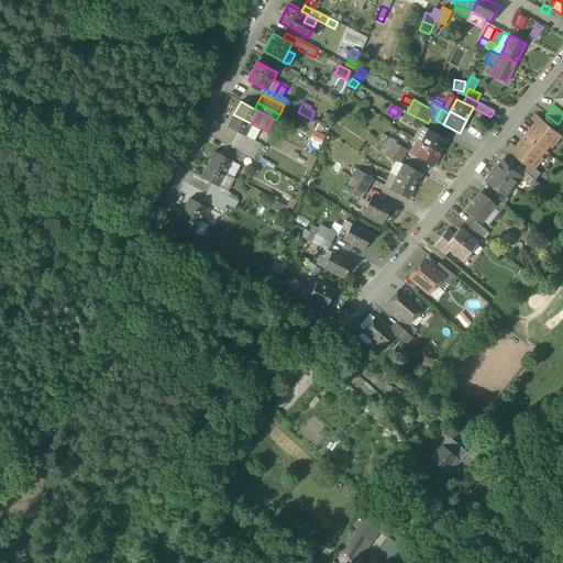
[(421,128),(424,121),(407,112),(404,119),(420,128),(421,128)]
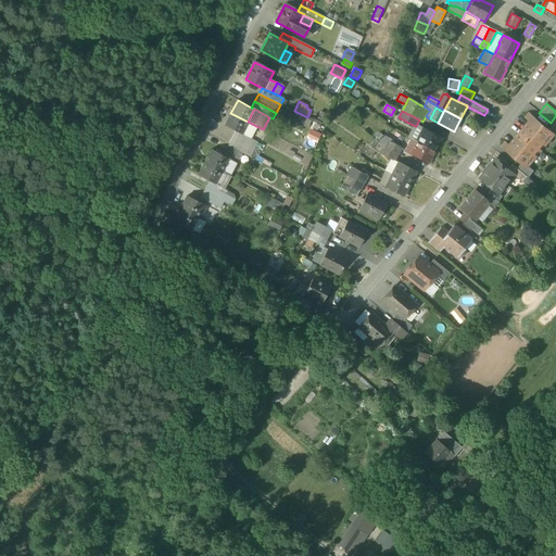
[(236,131),(241,135),(248,122),(230,113),(224,126),(236,131)]
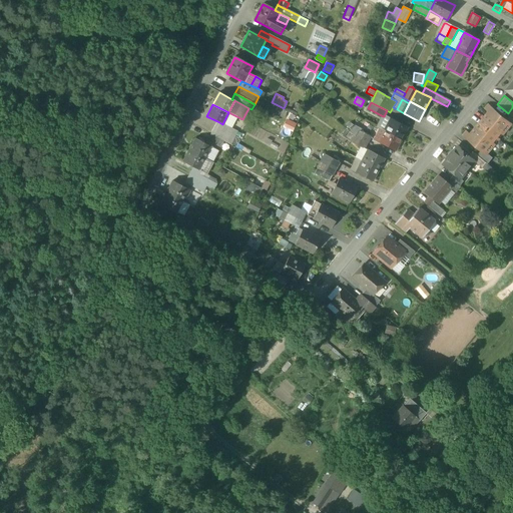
[(491,109),(479,123),(499,139),(510,125),(511,125),(506,120),(491,109)]
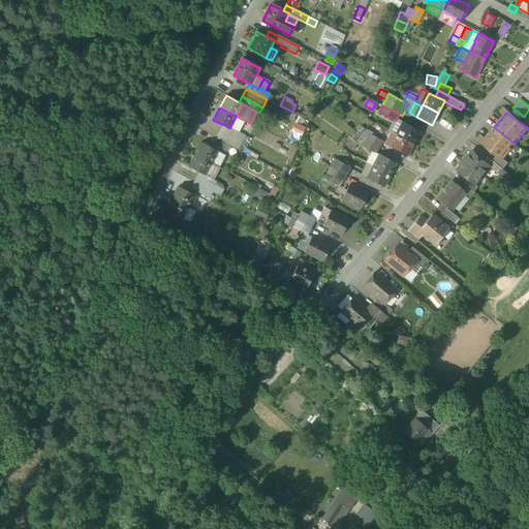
[(244,120),(236,116),(229,128),(238,132),(244,120)]
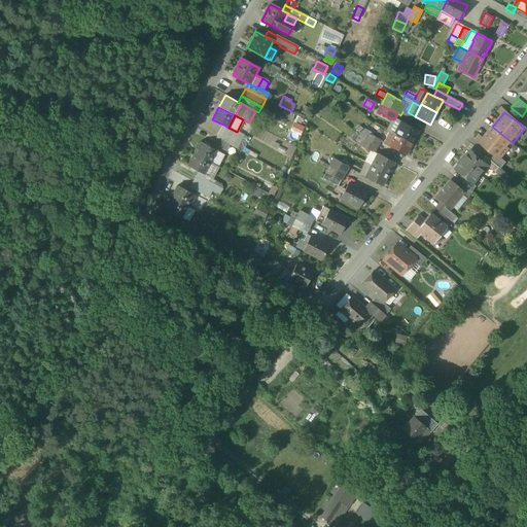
[(387,130),(390,132),(396,135),(401,124),(394,119),(393,119),(387,130)]
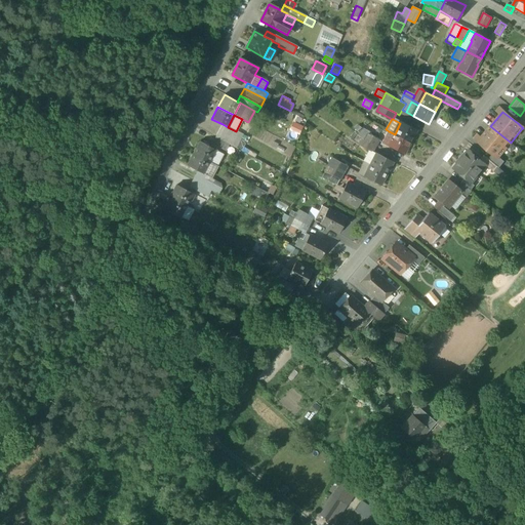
[(299,134),(304,125),(292,121),(289,130),(299,134)]
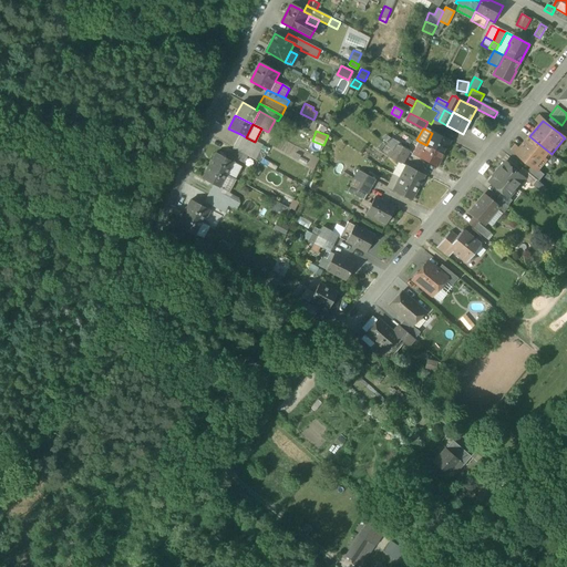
[(432,133),(426,145),(443,154),(450,141),(433,132),(432,133)]
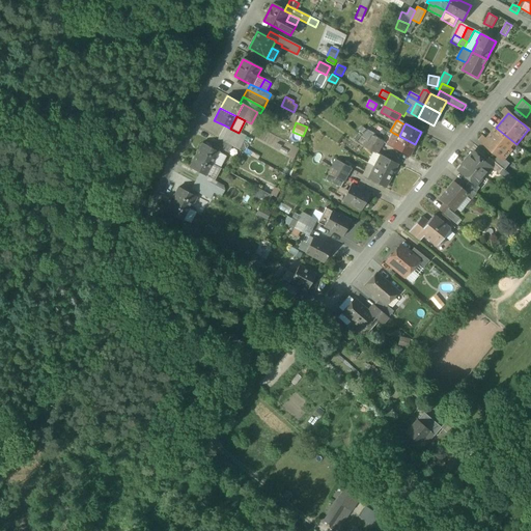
[(218,139),(231,146),(239,150),(246,136),(239,133),(230,129),(225,126),(218,139)]
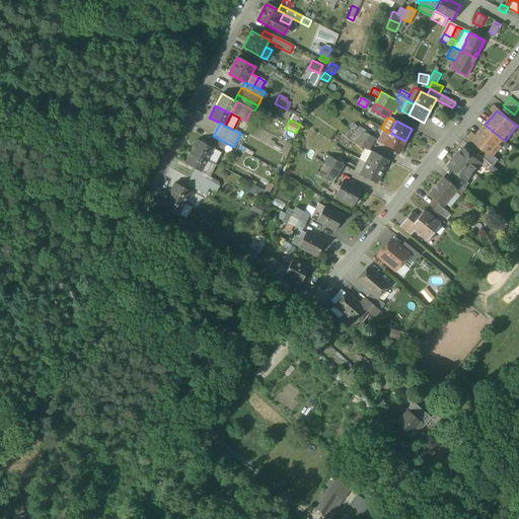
[(493,155),(505,141),(485,125),(472,140),(488,152),(493,156),(493,155)]
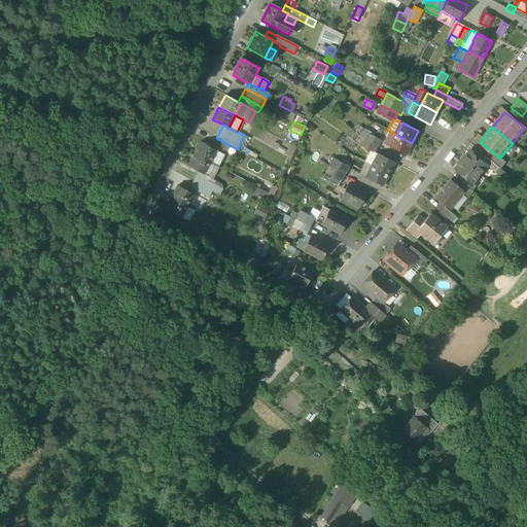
[(390,146),(396,135),(390,132),(384,143),(390,146)]
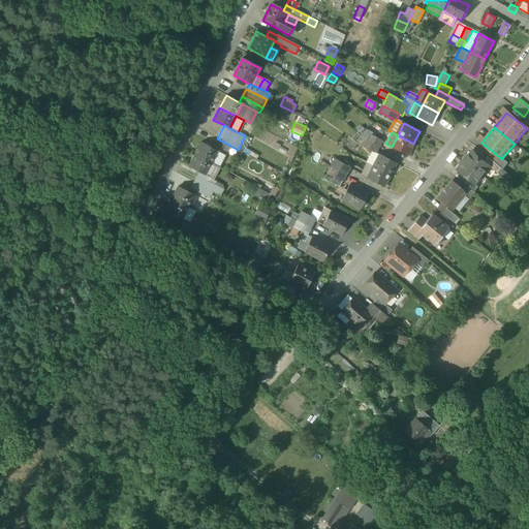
[(368,134),(365,141),(379,148),(382,142),(368,134)]
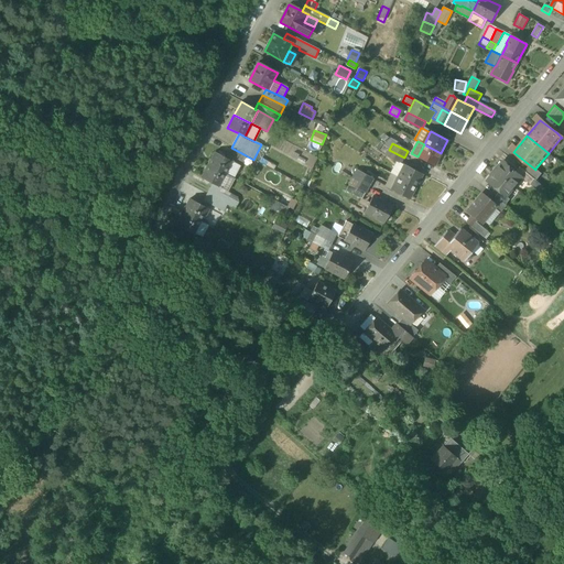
[(434,165),(441,153),(424,144),(418,156),(434,165)]
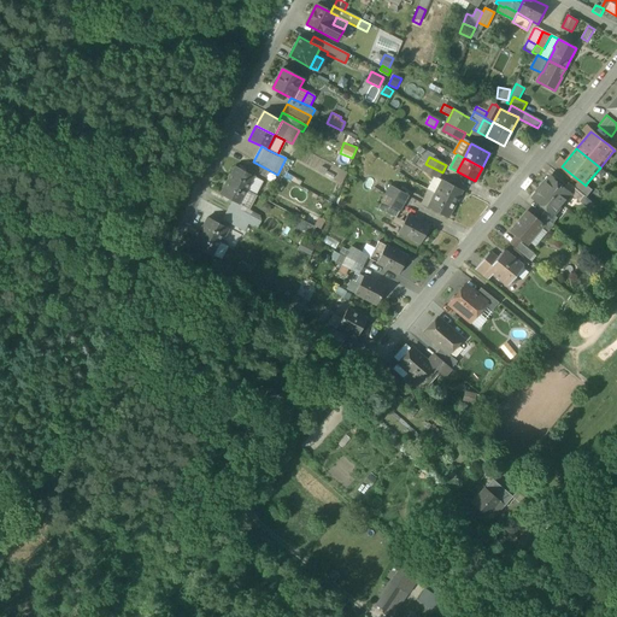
[(265,177),(269,170),(253,162),(250,169),(265,177)]
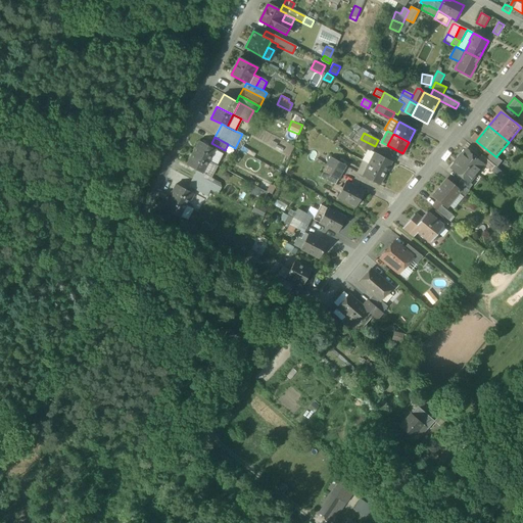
[(375,146),(361,139),(361,138),(358,145),(369,150),(371,152),(372,151),(375,146)]
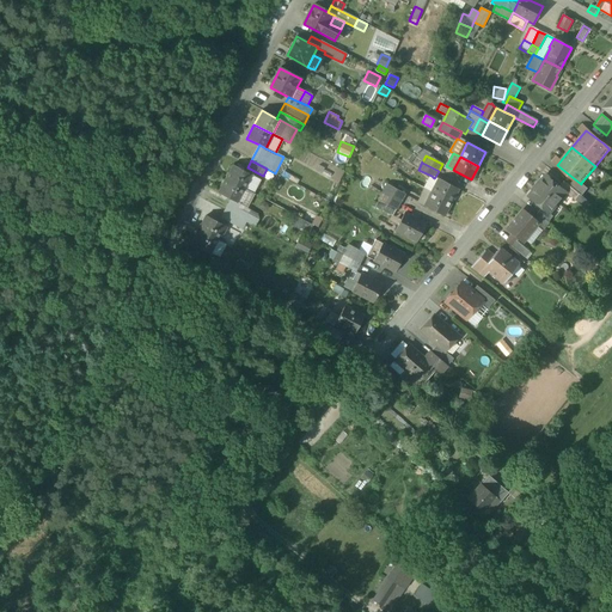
[(232,165),(225,179),(244,189),(251,175),(232,165)]
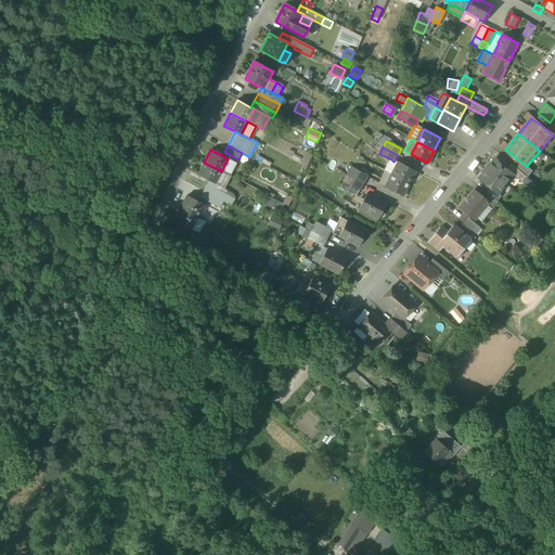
[(228,158),(221,171),(230,176),(236,164),(228,158)]
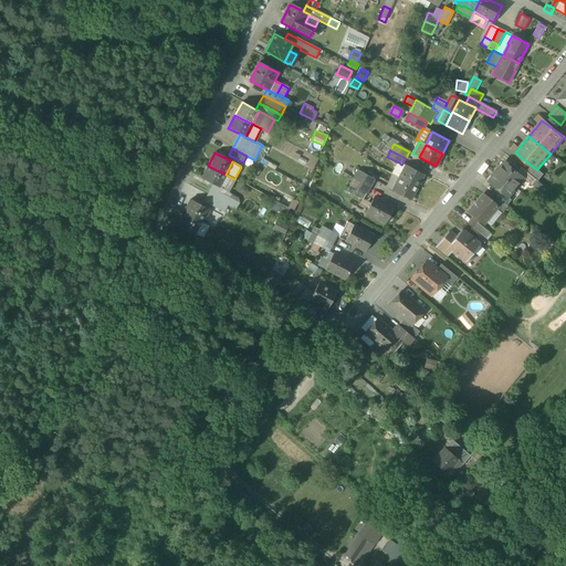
[(504,161),(495,171),(515,188),(523,179),(524,178),(517,173),(504,161)]
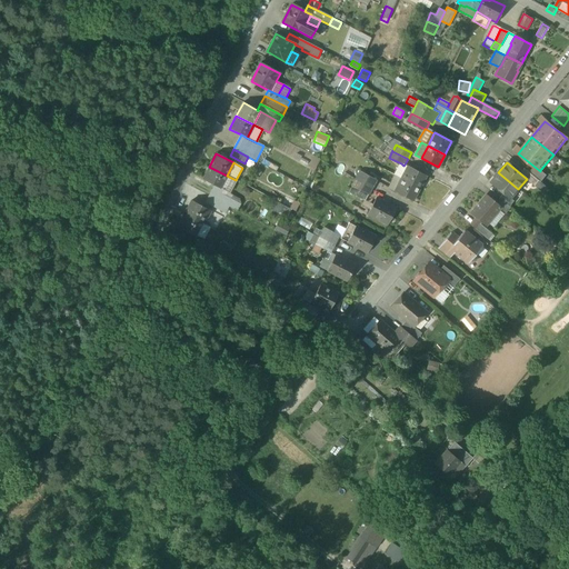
[(395,176),(402,179),(409,167),(405,165),(403,166),(401,163),(395,176)]
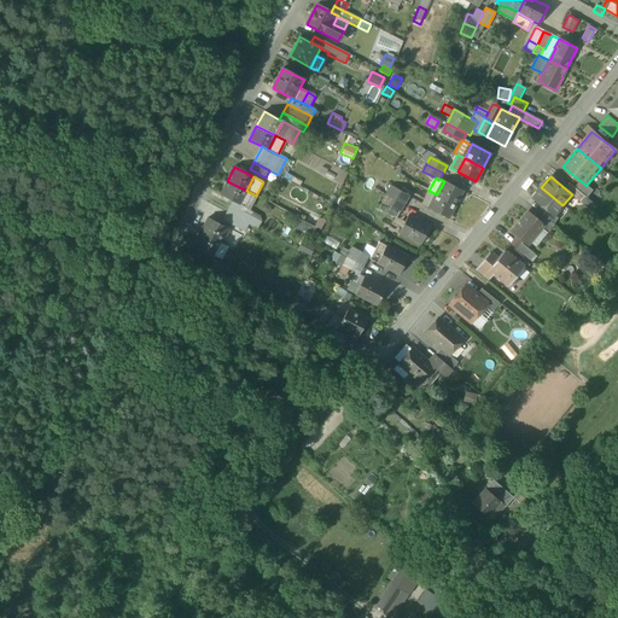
[(239,205),(246,191),(227,181),(220,196),(233,202),(239,205)]
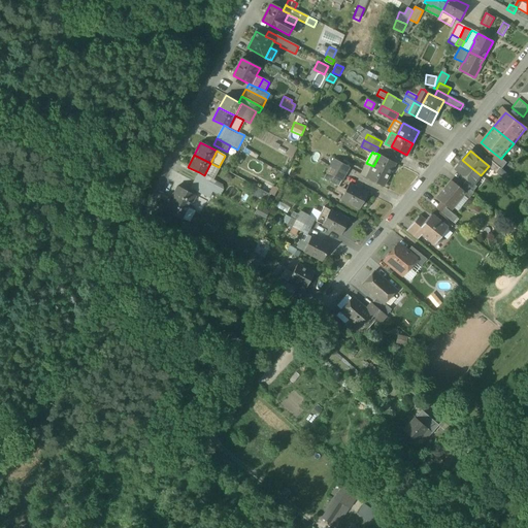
[(380,155),(373,166),(389,174),(395,163),(380,155)]
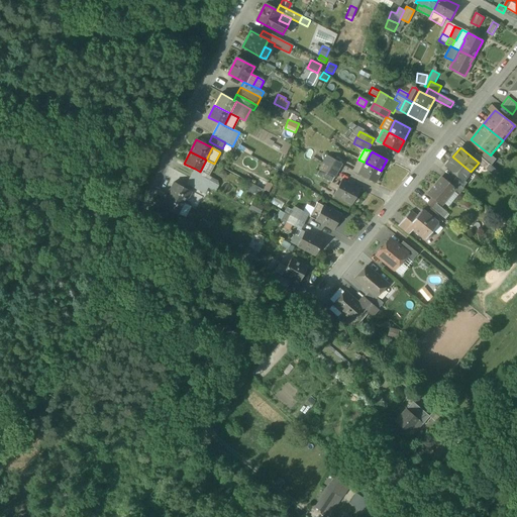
[(486,151),(481,157),(490,165),(491,166),(496,160),(491,154),(491,156),(486,151)]
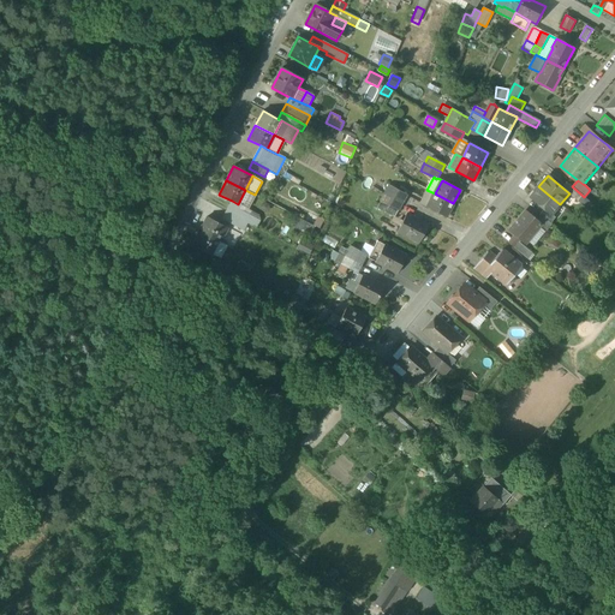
[(578,202),(583,196),(572,186),(566,183),(562,187),(569,193),(568,195),(578,202)]
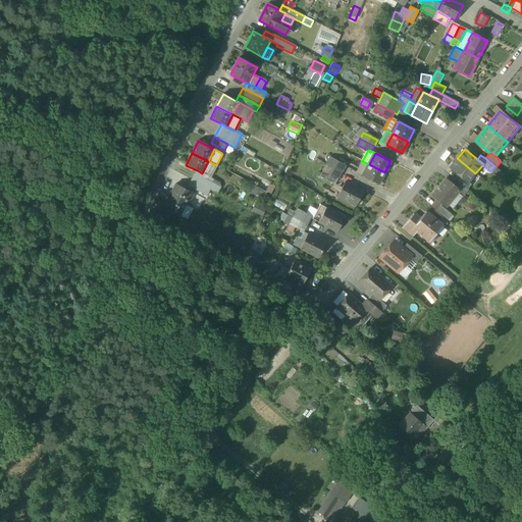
[(330,157),(326,164),(342,172),(346,165),(330,157)]
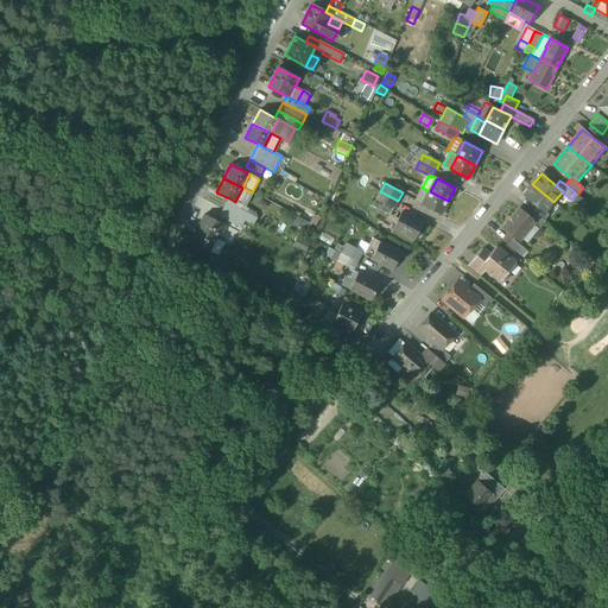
[(545,213),(553,202),(532,184),(524,195),(538,207),(545,213)]
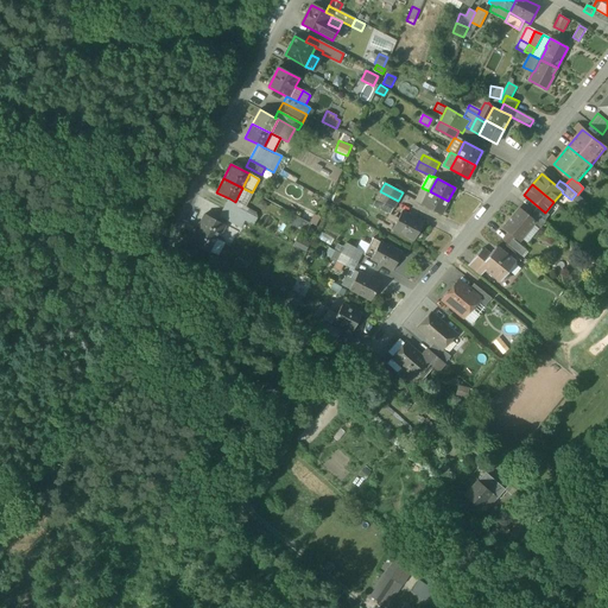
[(245,207),(252,192),(242,188),(235,202),(245,207)]
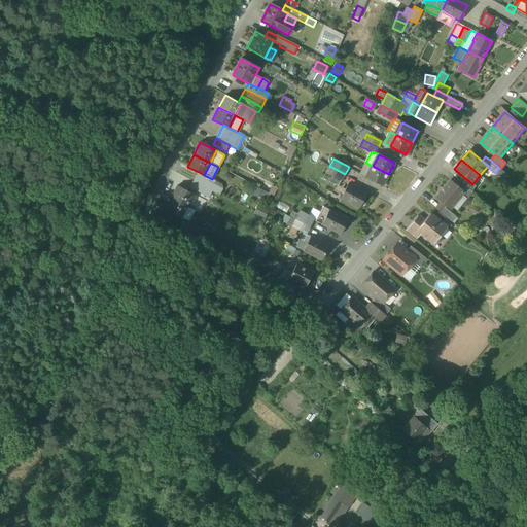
[(359,174),(366,178),(373,166),(365,163),(359,174)]
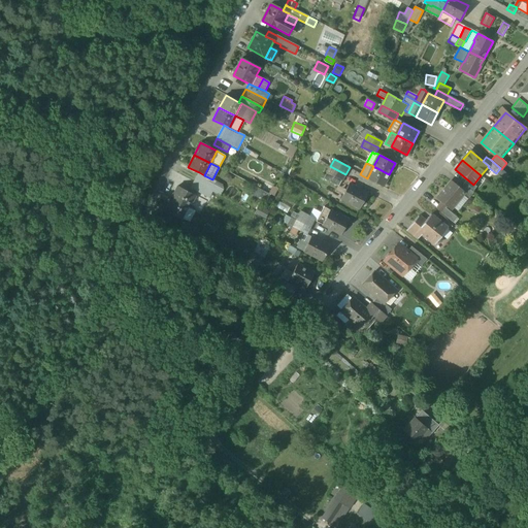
[(341,180),(345,174),(330,166),(326,173),(341,180)]
